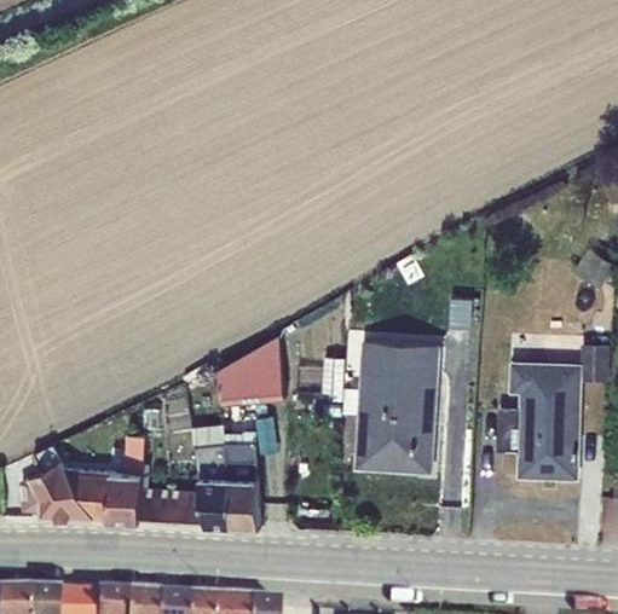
[(590,252),(576,276),(602,293),(617,270),(590,252)]
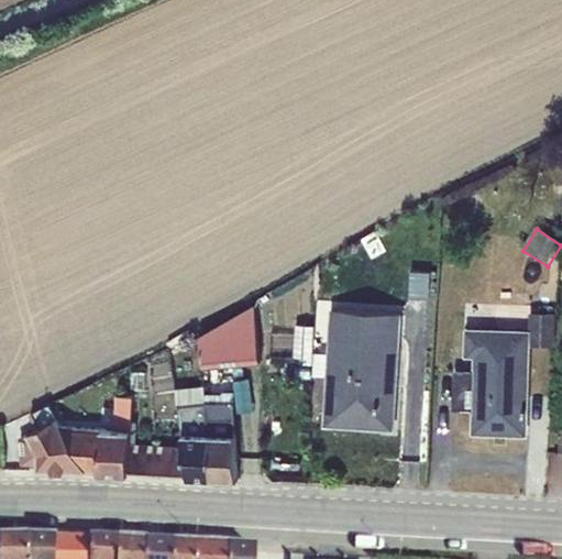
[(373,234),(360,242),(370,260),(383,253),(373,234)]
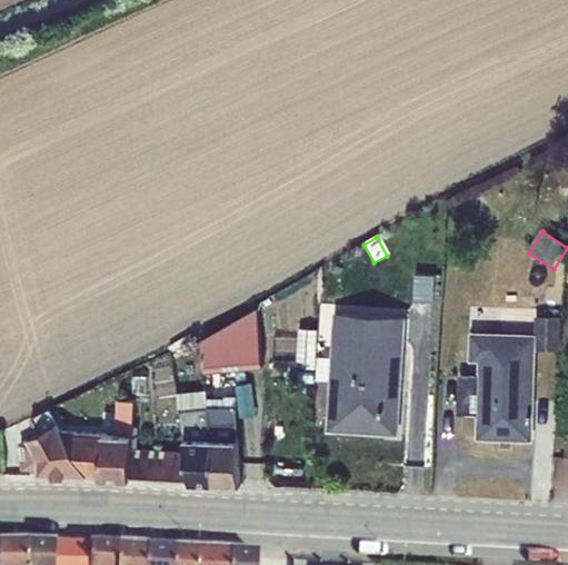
[(258,309),(200,340),(203,375),(263,370),(258,309)]
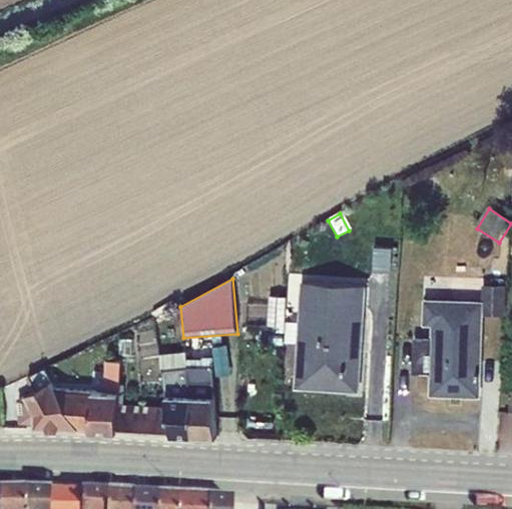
[(297,349),(295,391),(359,395),(365,288),(301,284),(299,329),(297,349)]
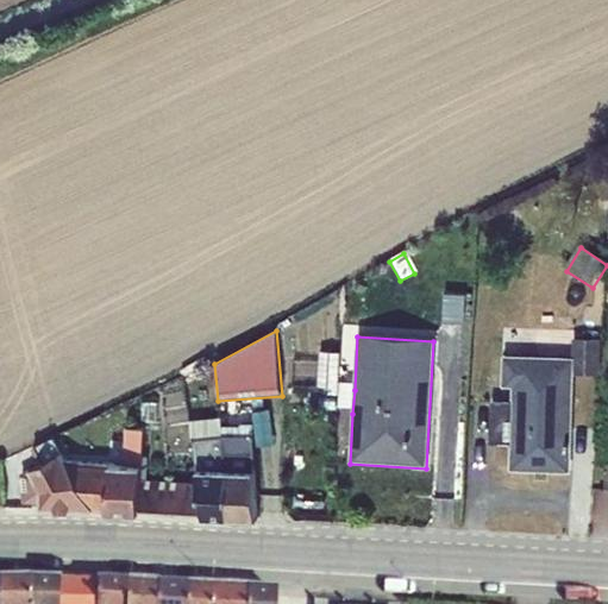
[(574,341),(572,362),(572,377),(600,378),(600,343),(574,341)]
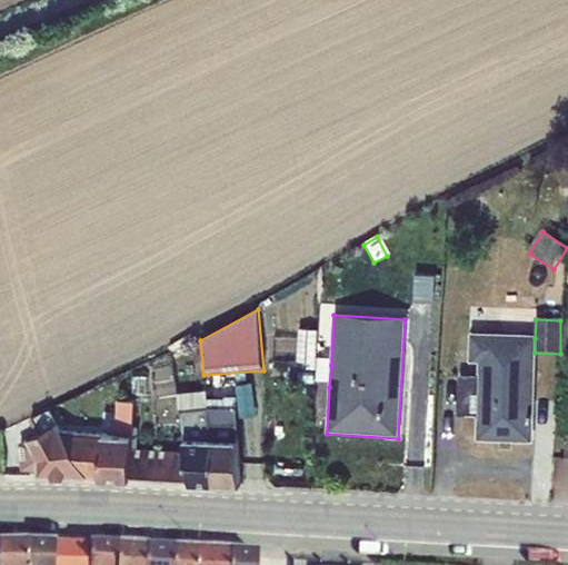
[(298,331),(297,365),(315,366),(316,331),(298,331)]
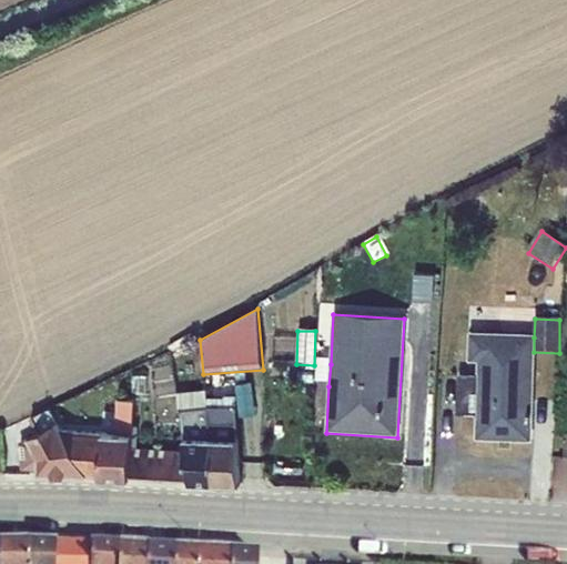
[(476,440),(530,442),(534,352),(534,338),(469,335),(468,362),(478,363),(478,376),(457,376),(456,416),(477,418),(476,440)]
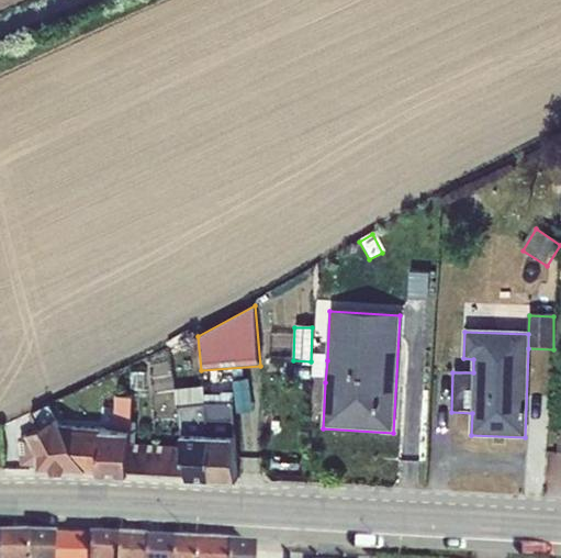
[(325,382),(327,360),(312,359),(311,381),(325,382)]
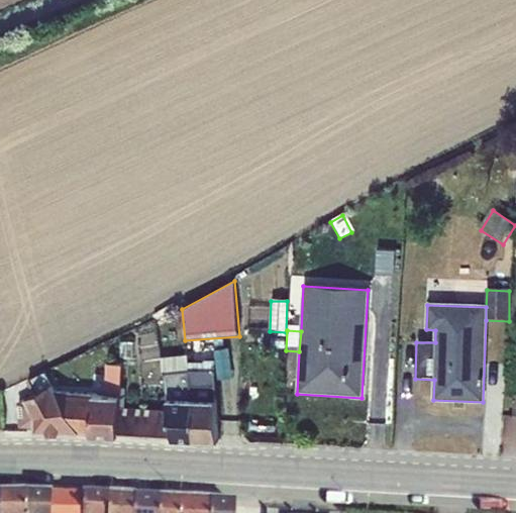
[(132,344),(120,344),(120,361),(132,361),(132,344)]
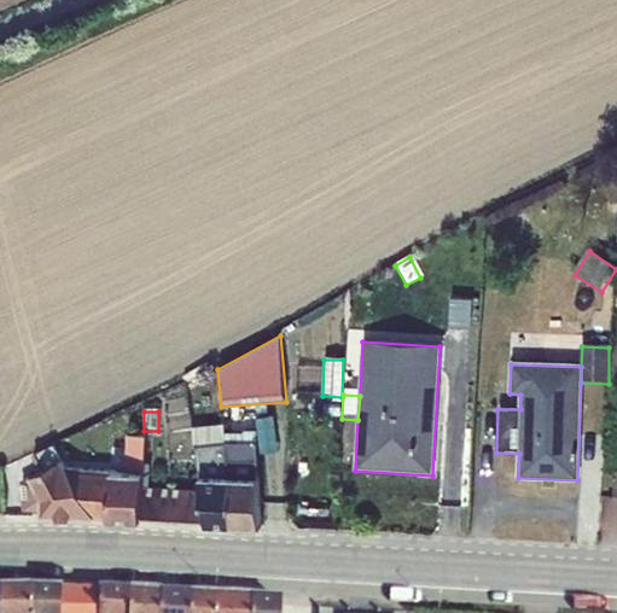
[(201,479),(230,480),(225,438),(223,419),(213,420),(215,445),(195,448),(201,479)]
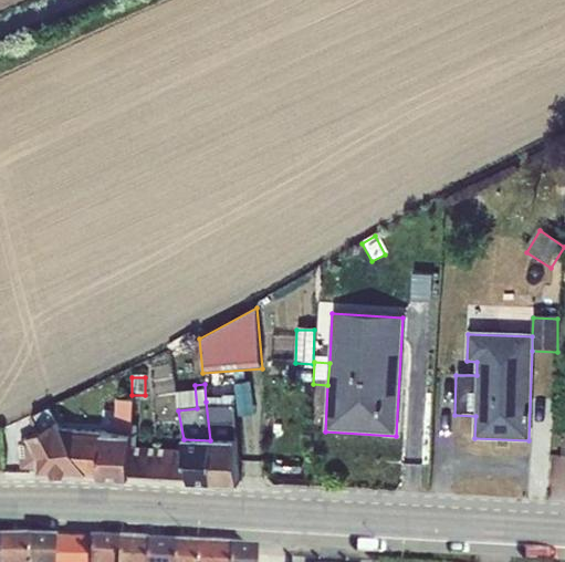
[(115,435),(132,436),(133,402),(117,401),(115,435)]
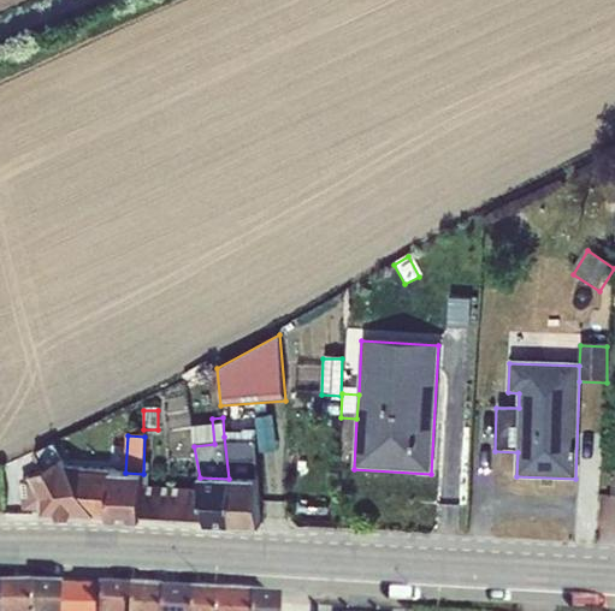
[(224,437),(229,479),(232,479),(258,480),(255,437),(224,437)]
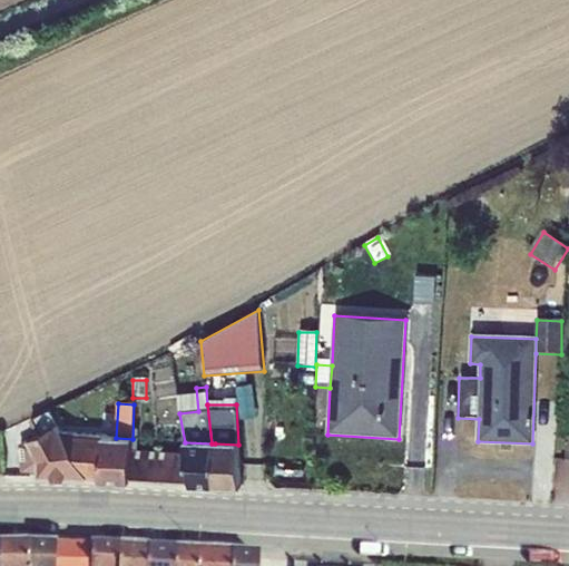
[(38,437),(56,427),(49,412),(30,422),(38,437)]
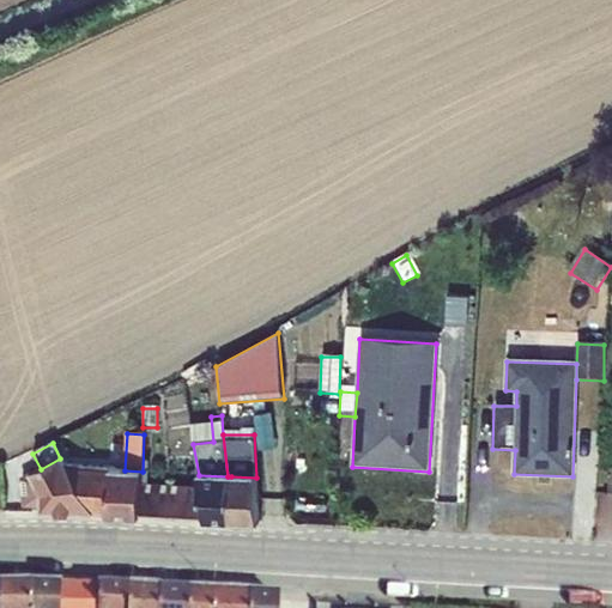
[(107,517),(110,469),(65,467),(60,458),(41,469),(30,475),(40,497),(40,509),(40,515),(90,516),(107,517)]
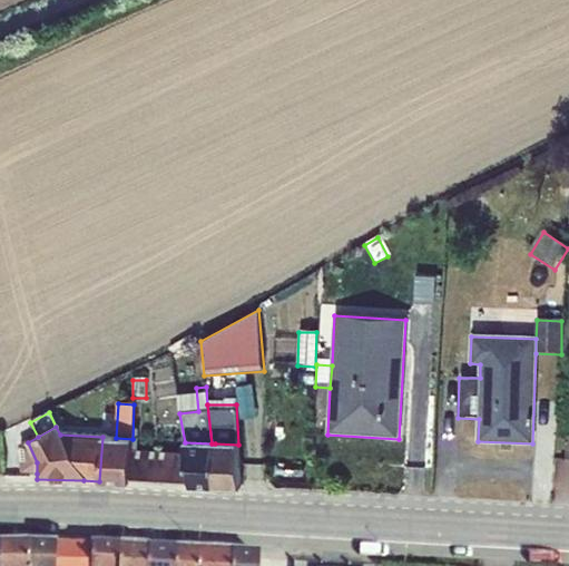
[(131,450),(133,439),(116,438),(102,437),(99,481),(129,484),(129,479),(131,450)]
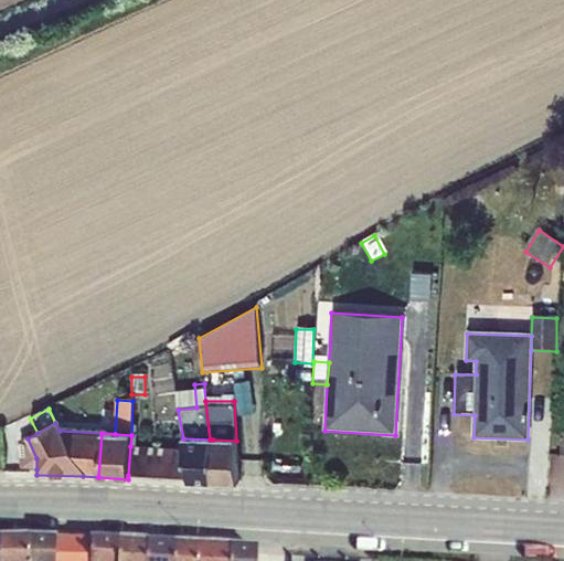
[(36,458),(28,438),(27,436),(18,443),(21,469),(36,469),(36,458)]
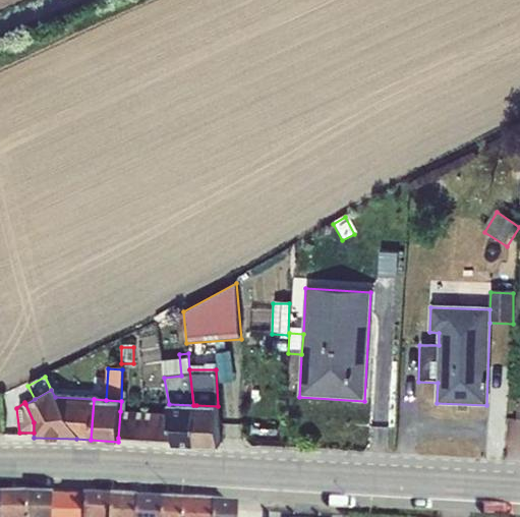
[(193,405),(169,404),(170,414),(174,442),(175,445),(195,446),(196,405),(193,405)]
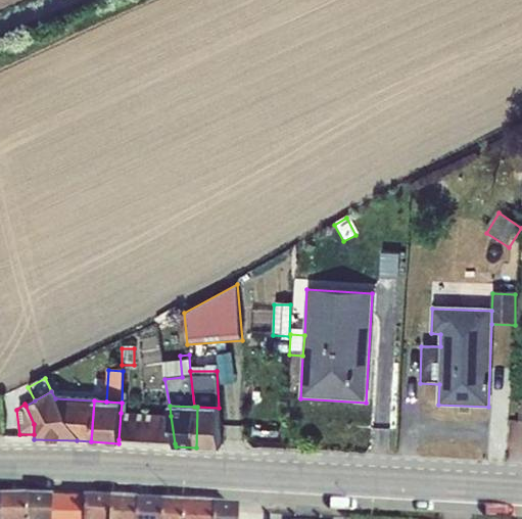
[(219,408),(197,407),(196,447),(221,449),(219,408)]
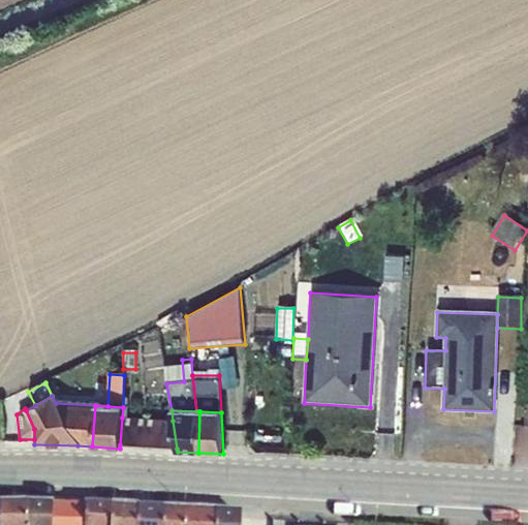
[(173,421),(122,418),(120,444),(177,449),(173,421)]
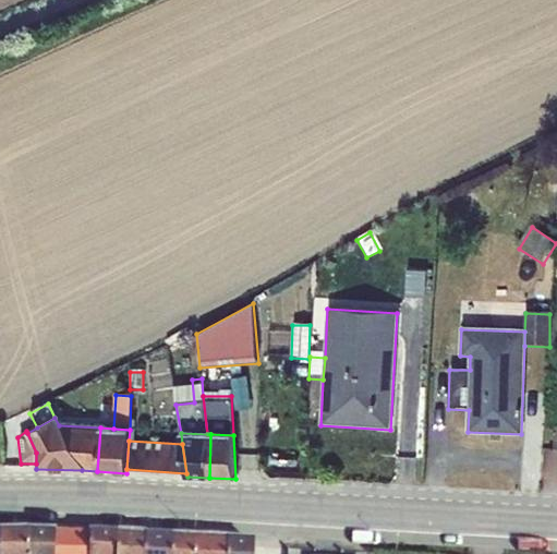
[(26,553),(26,540),(0,540),(0,553),(26,553)]
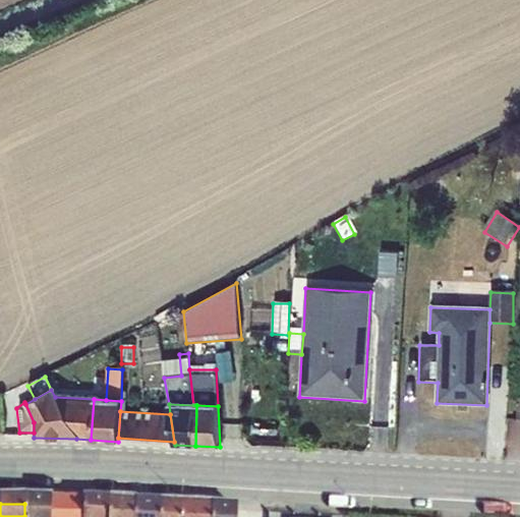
[(50,516),(50,504),(24,504),(24,516),(50,516)]
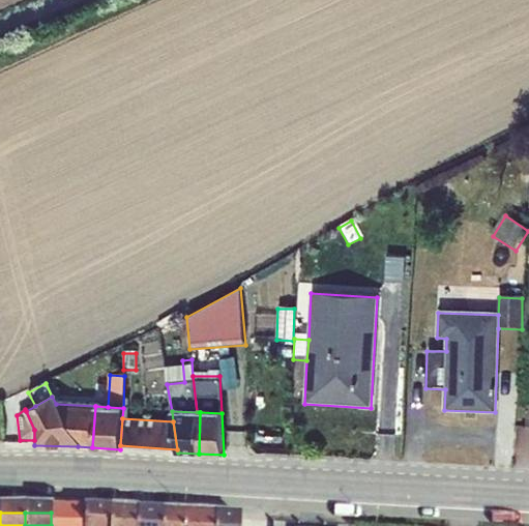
[(77,515),(51,513),(51,525),(77,525),(77,515)]
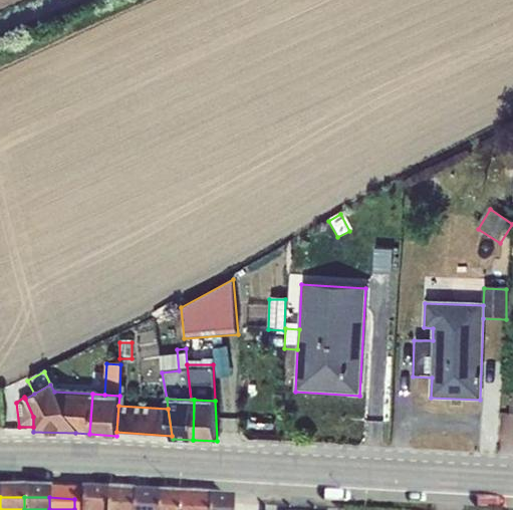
[(106,509),(107,499),(81,497),(80,509),(106,509)]
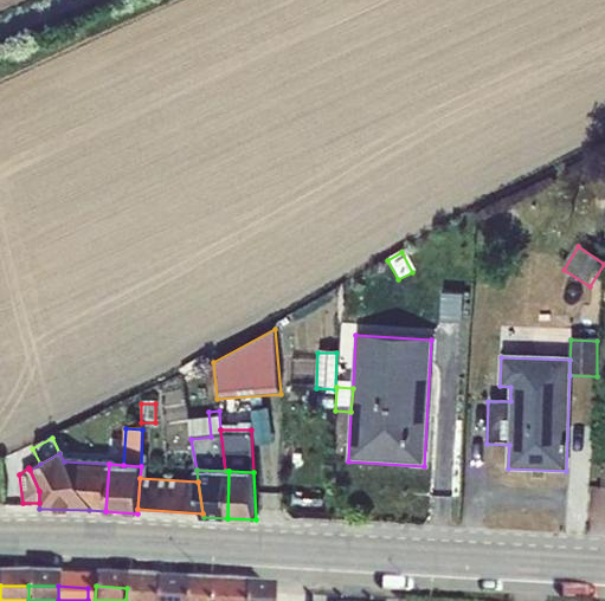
[(155,600),(156,589),(127,588),(126,600),(155,600)]
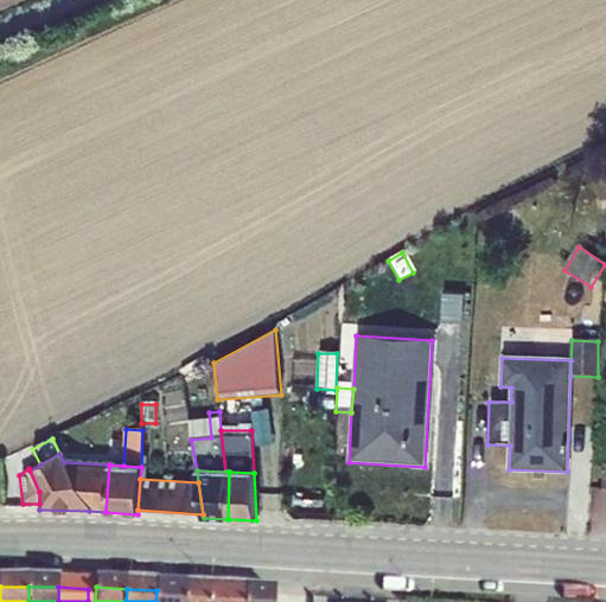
[(184,601),(185,591),(157,590),(155,601),(184,601)]
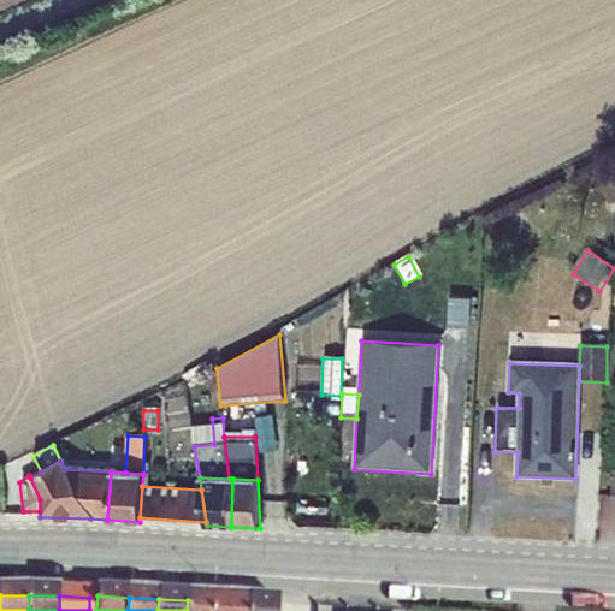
[(212,610),(213,603),(188,600),(187,610),(212,610)]
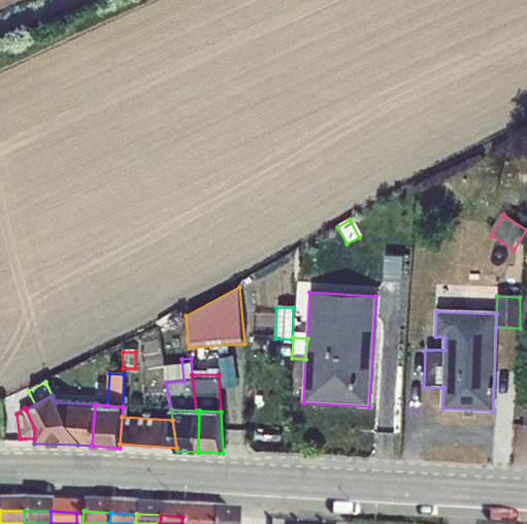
All buildings are outlined.
